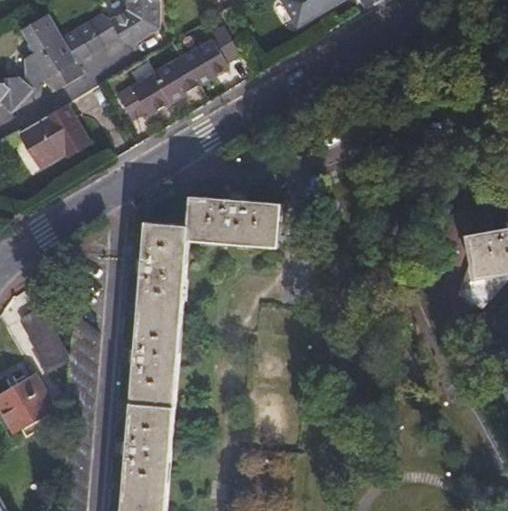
[(0,102),(13,111),(36,85),(42,83),(55,91),(69,84),(66,79),(80,72),(76,64),(129,35),(135,45),(159,31),(157,0),(129,0),(130,7),(112,16),(105,11),(63,35),(50,12),(23,28),(36,50),(27,55),(23,75),(18,77),(15,73),(0,75),(0,102)]
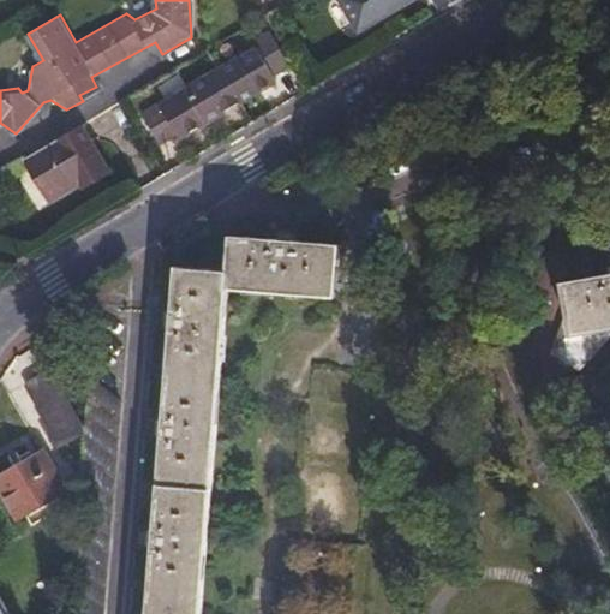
[(334,0),(354,33),(408,0),(334,0)]
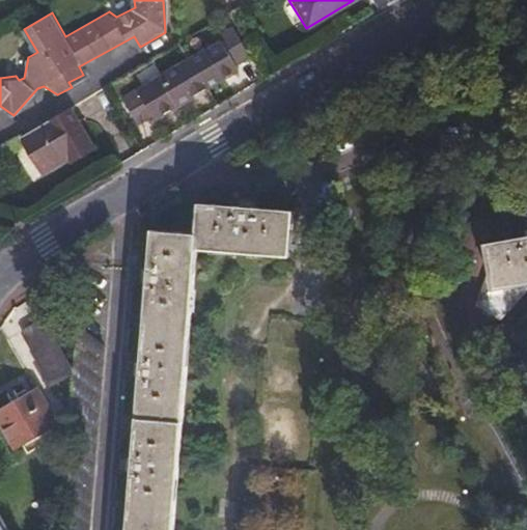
[(369,0),(376,9),(391,0),(369,0)]
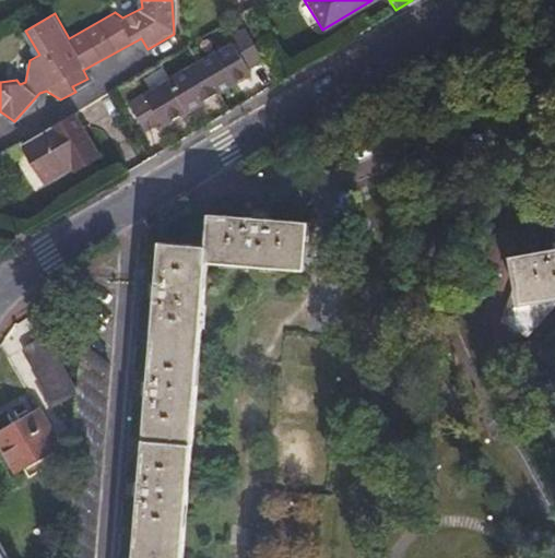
[(140,99),(118,113),(131,134),(152,121),(155,127),(248,72),(246,67),(259,59),(246,38),(214,57),(211,51),(137,95),(140,99)]
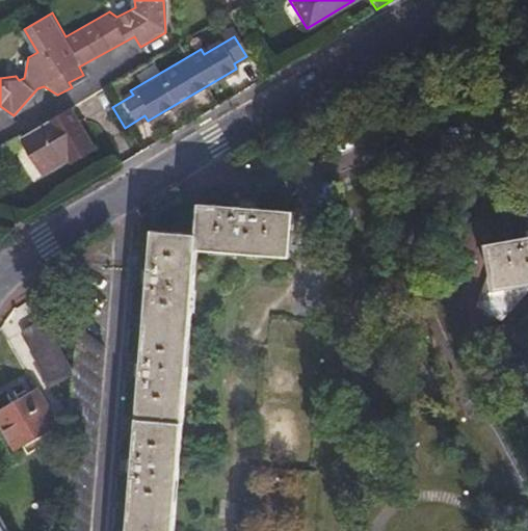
[(91,151),(67,110),(18,139),(38,174),(64,158),(69,164),(91,151)]
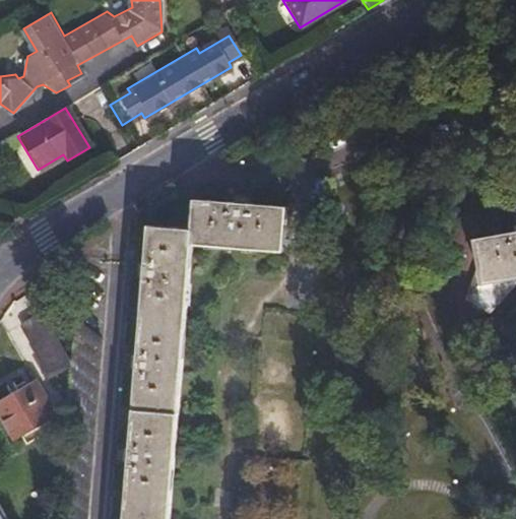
[(163,518),(187,244),(279,251),(282,206),(191,198),(188,229),(144,225),(119,518),(163,518)]
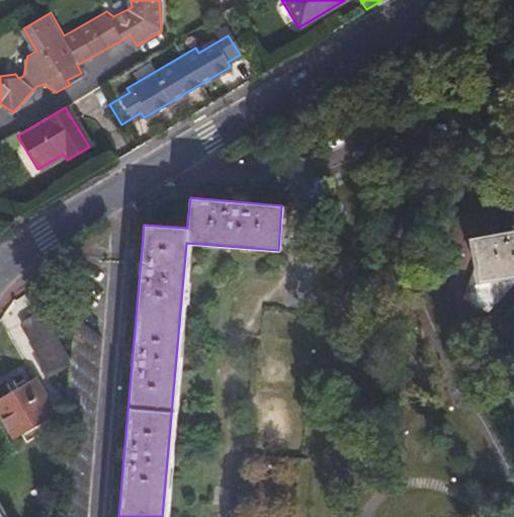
[(513,228),(473,237),(479,279),(513,272),(513,228)]
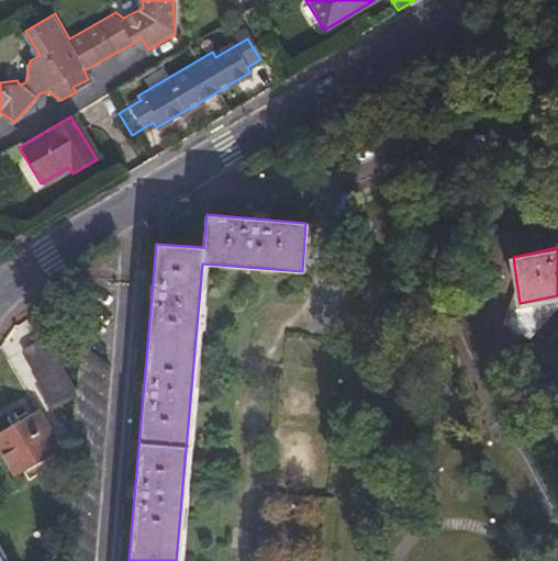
[(73,389),(44,336),(26,346),(26,351),(54,404),(71,393),(73,389)]
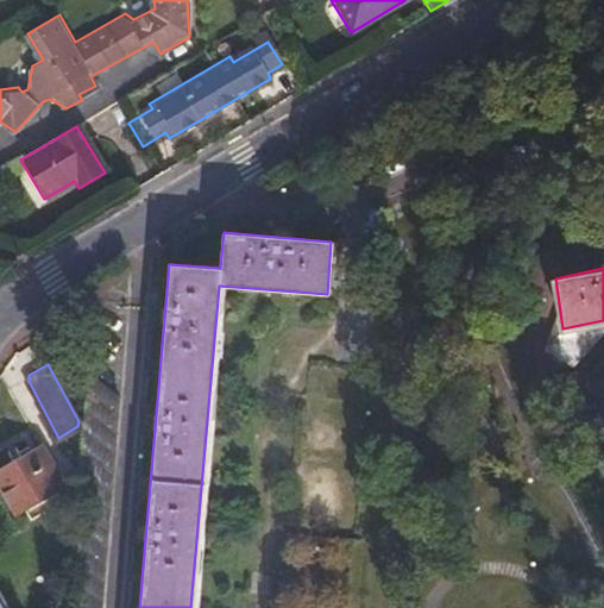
[(90,607),(98,596),(92,591),(100,578),(93,572),(100,558),(93,553),(101,539),(95,536),(105,521),(98,516),(106,502),(98,496),(106,484),(101,480),(108,467),(100,461),(108,449),(101,444),(108,431),(102,427),(111,413),(104,408),(112,396),(81,375),(79,421),(77,426),(64,607),(90,607)]
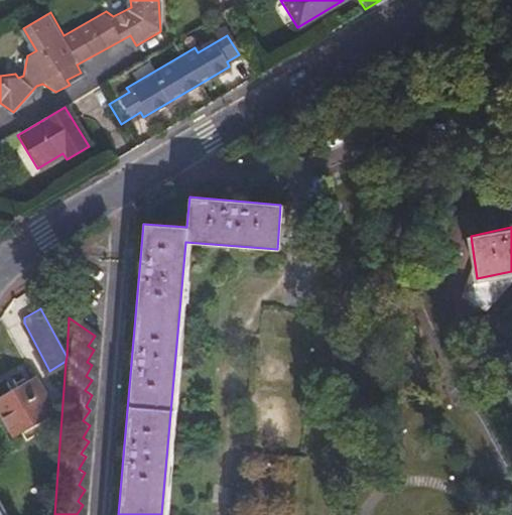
[(0,412),(12,432),(51,409),(33,379),(0,398),(0,412)]
